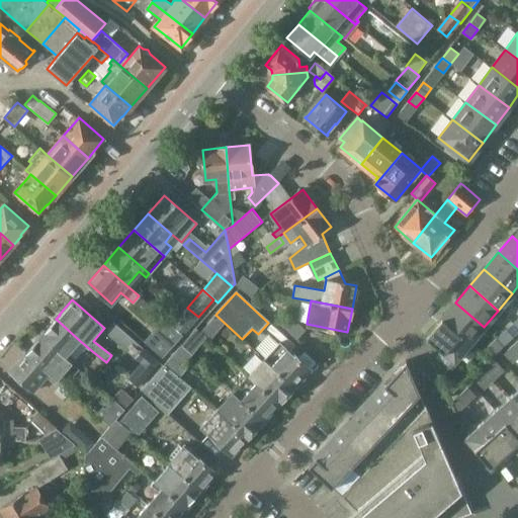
[(469,343),(484,327),(455,303),(441,319),(469,343)]
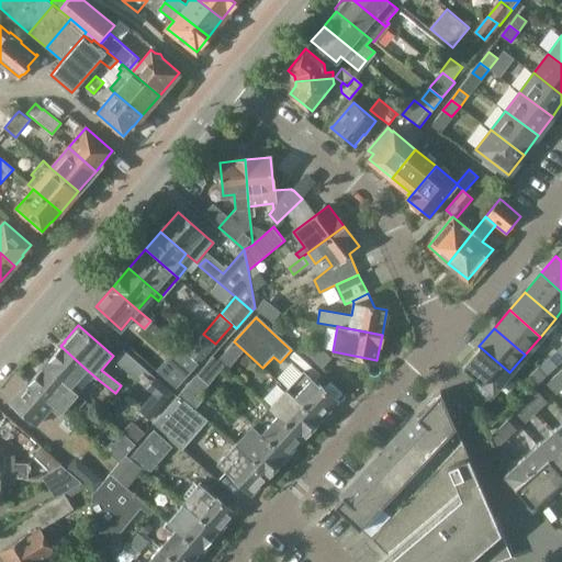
[(184,341),(180,346),(198,362),(215,344),(204,335),(193,348),(184,341)]
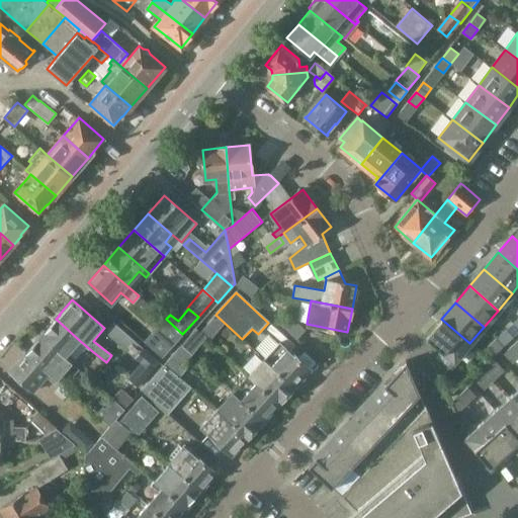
[(162,356),(182,334),(166,319),(166,320),(156,311),(147,321),(156,329),(145,342),(162,356)]
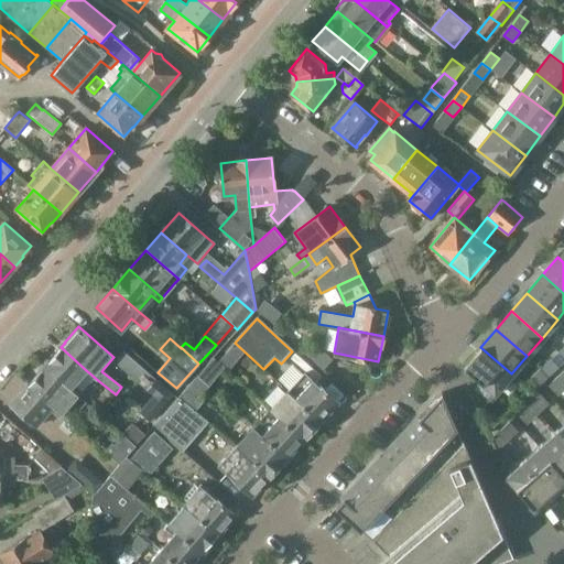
[(245,353),(235,343),(219,361),(224,366),(229,370),(245,353)]
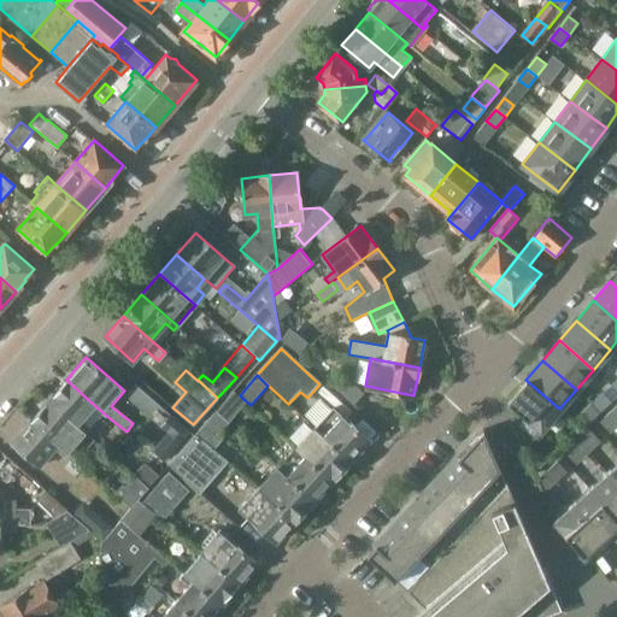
[(335,387),(354,404),(364,393),(345,376),(335,387)]
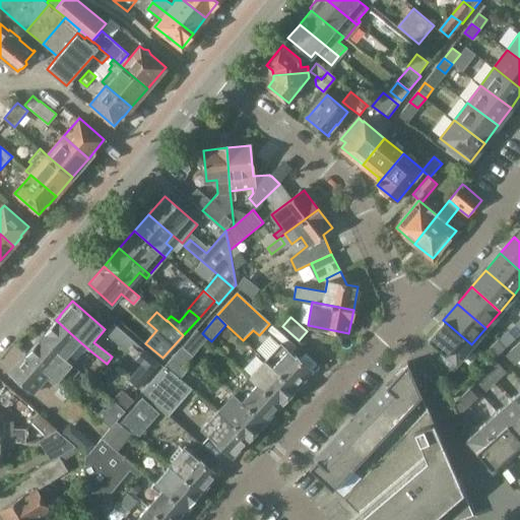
[(56,320),(41,337),(64,359),(79,341),(56,320)]
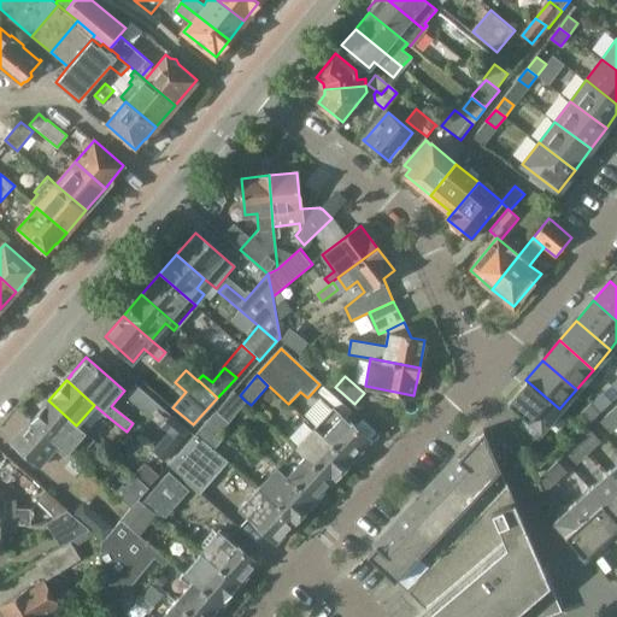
[(542,430),(559,409),(526,380),(509,400),(507,401),(521,412),(542,430)]
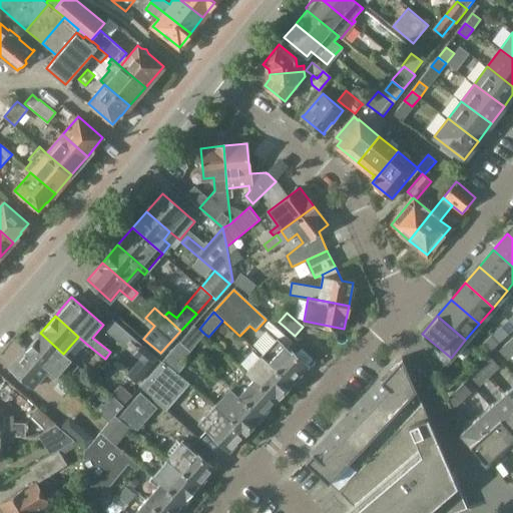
[(138,359),(147,348),(112,320),(103,329),(138,359)]
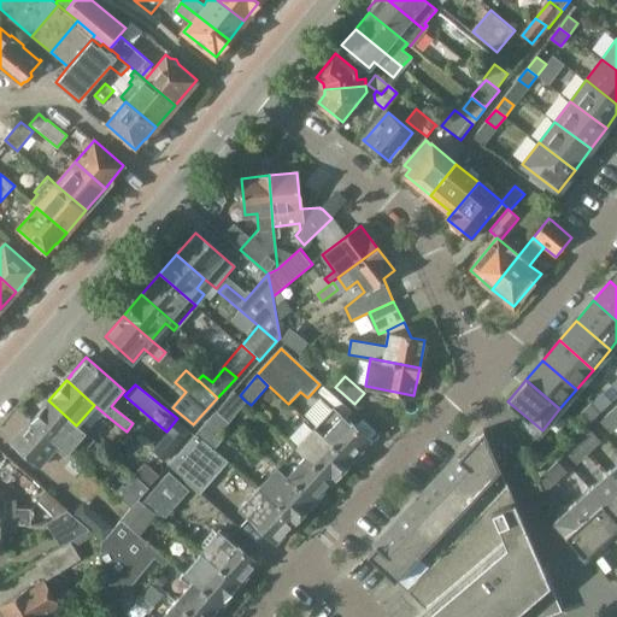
[(603,393),(592,403),(600,412),(611,401),(603,393)]
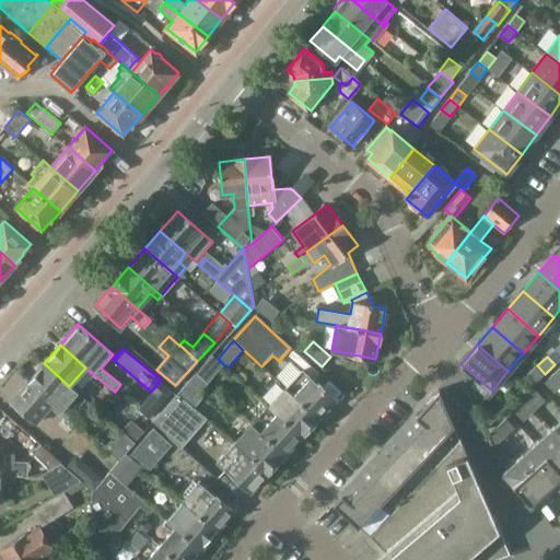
[(28,382),(61,409),(69,400),(77,408),(85,399),(77,392),(69,386),(44,363),(28,382)]
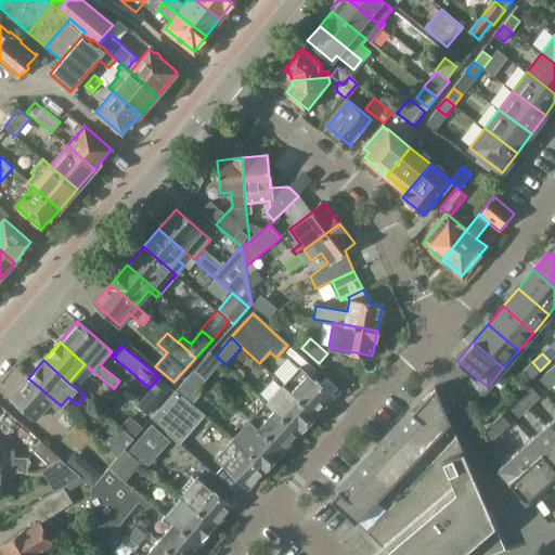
[(194,370),(206,379),(215,371),(203,361),(194,370)]
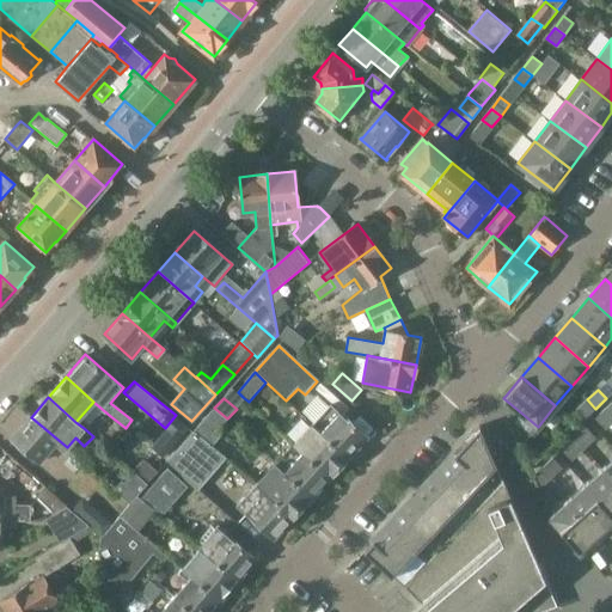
[(595,409),(587,399),(576,409),(585,418),(595,409)]
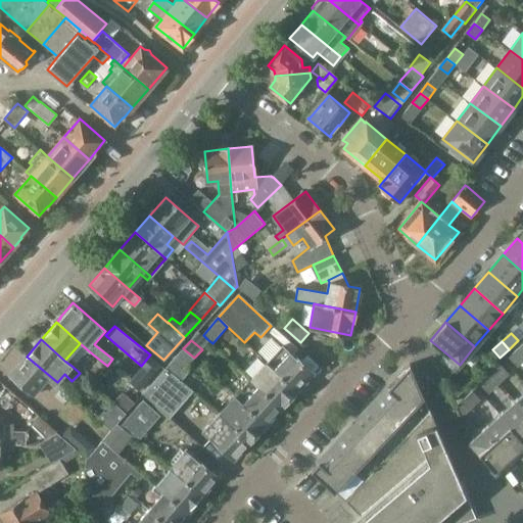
[(283,345),(267,362),(297,390),(313,373),(290,351),(283,345)]
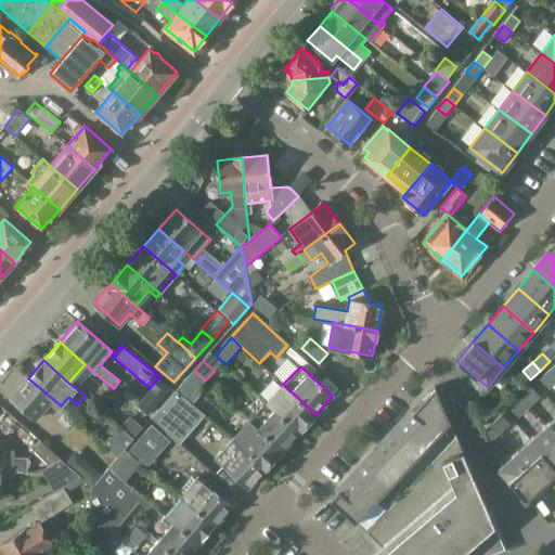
[(554,383),(554,373),(551,369),(540,379),(549,388),(554,383)]
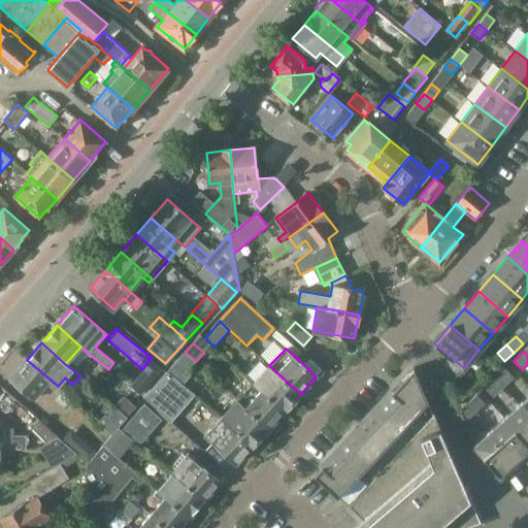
[(178,381),(196,361),(185,352),(167,371),(178,381)]
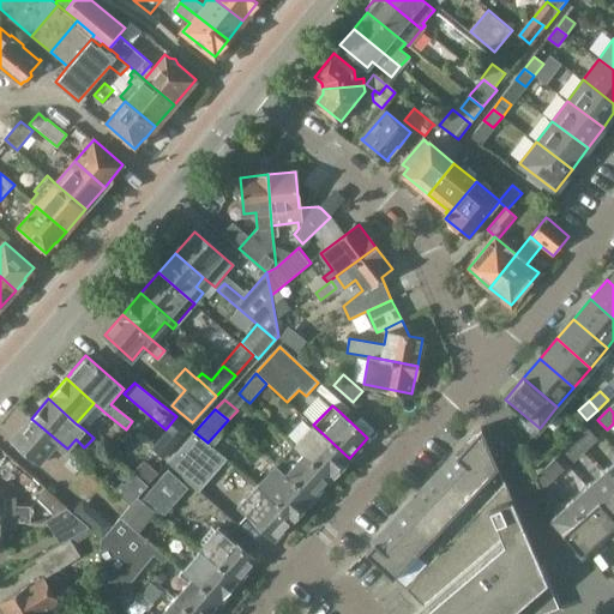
[(64,453),(67,449),(31,419),(13,439),(35,458),(41,464),(56,447),(64,453)]
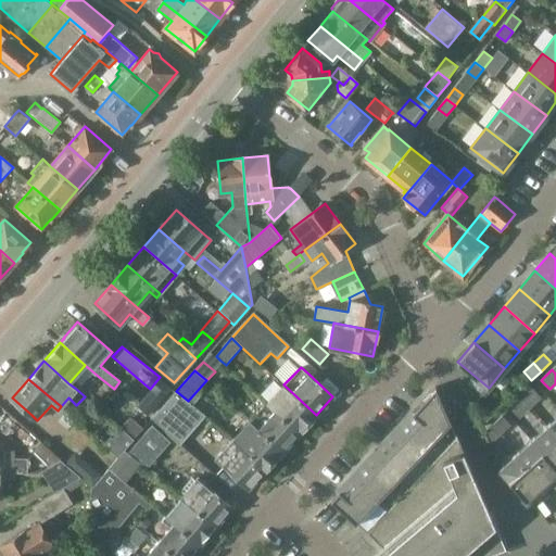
[(283,384),(266,403),(299,432),(316,415),(283,384)]
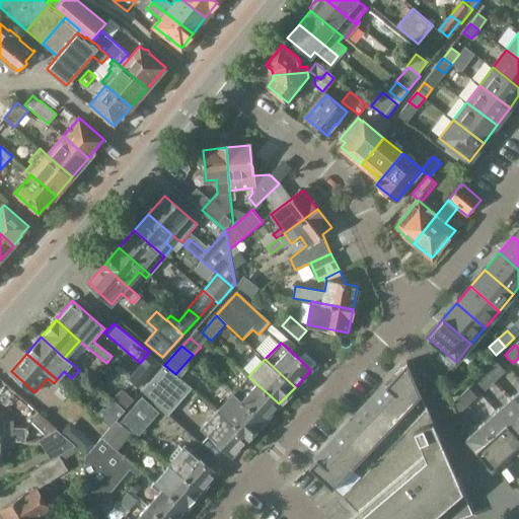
[(336,491),(385,438),(423,398),(406,361),(309,465),(336,491)]
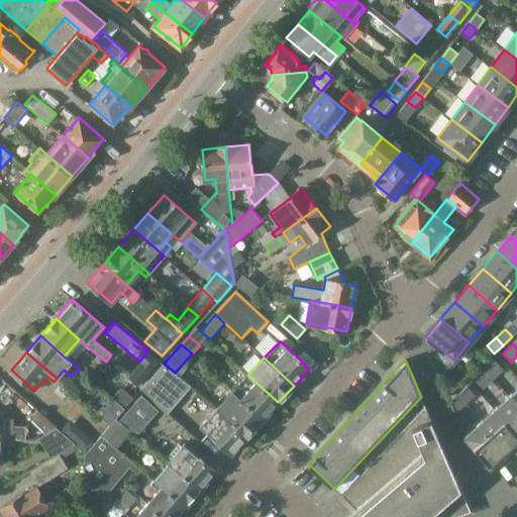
[(495,360),(485,371),(493,379),(503,370),(495,360)]
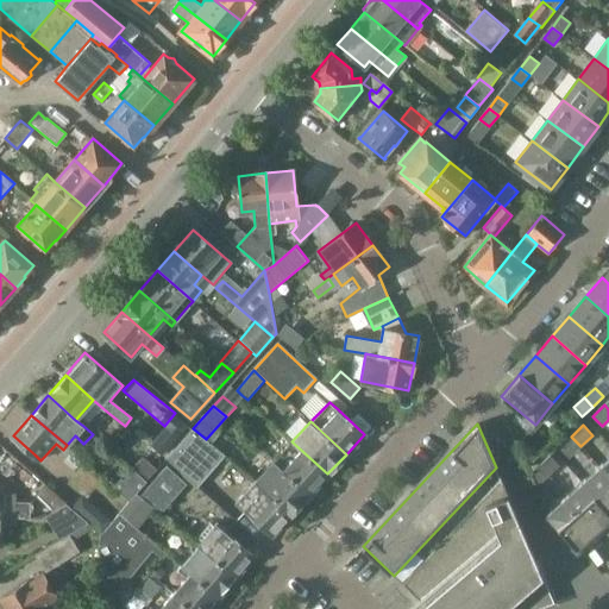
[(193,428),(167,458),(198,487),(225,454),(206,439),(193,428)]
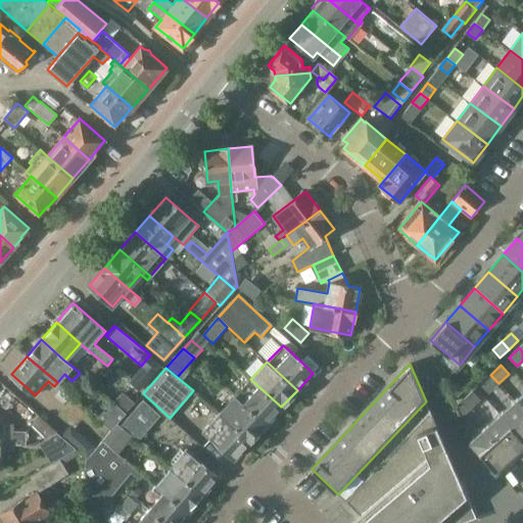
[(480,384),(488,393),(498,383),(490,375),(480,384)]
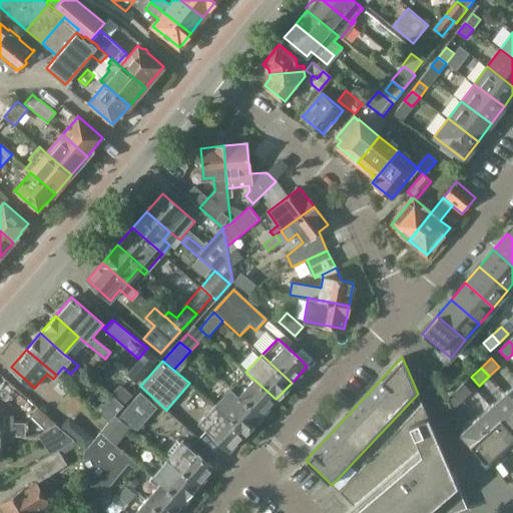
[(262,415),(276,399),(245,372),(230,387),(262,415)]
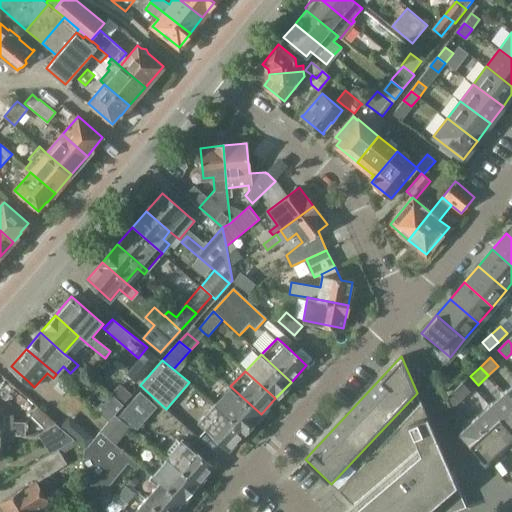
[(447,375),(440,382),(444,392),(454,382),(447,375)]
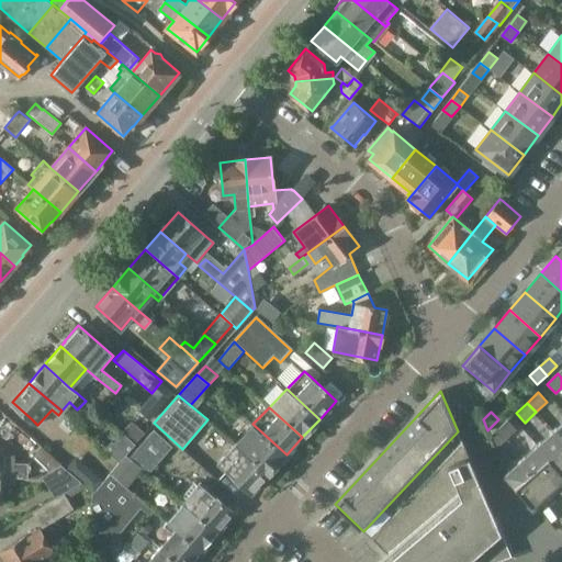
[(122,433),(123,434),(135,444),(147,430),(138,422),(136,425),(133,420),(122,433)]
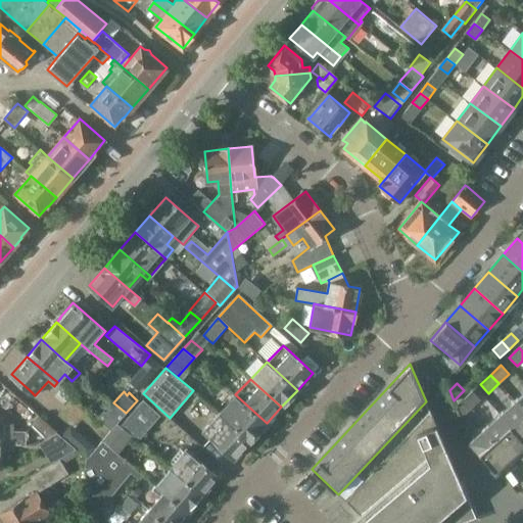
[(472,391),(462,401),(470,410),(481,400),(472,391)]
